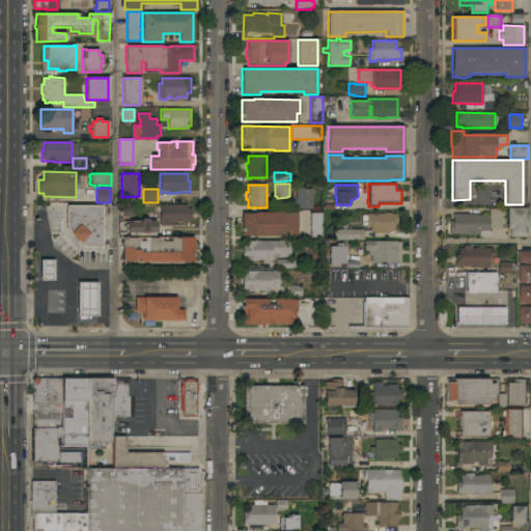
[(296,189),(313,189),(313,210),(294,210),(294,199),(296,199),(296,189)]
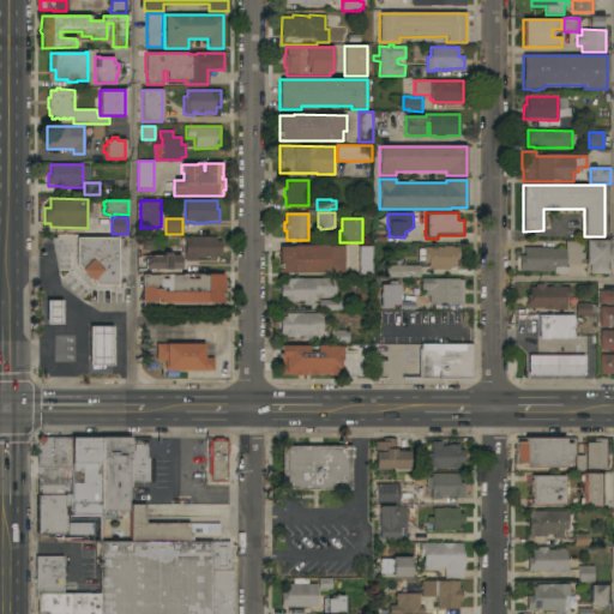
[(197,262),(185,260),(185,236),(216,236),(216,241),(222,241),(222,254),(217,254),(217,258),(197,258),(197,262)]
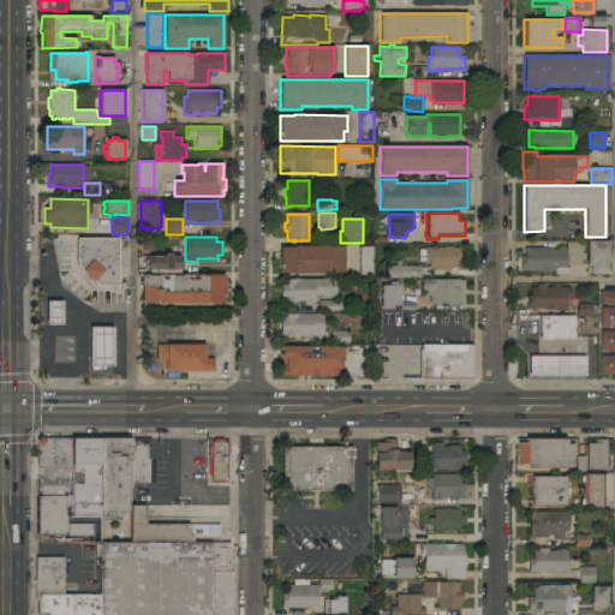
[(118,238),(118,286),(96,286),(77,266),(76,238),(118,238)]
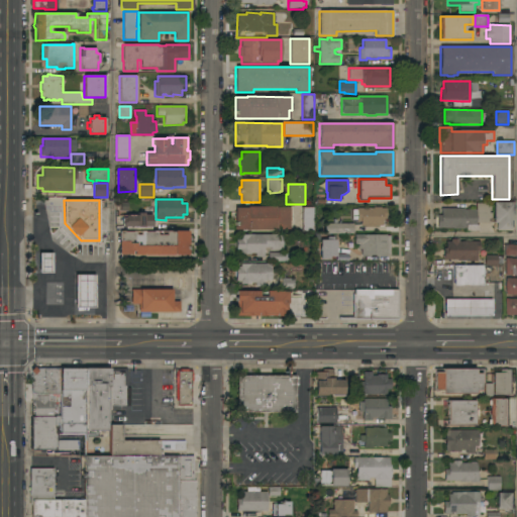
[(493,202),(513,202),(513,230),(496,230),(496,223),(493,223),(493,202)]
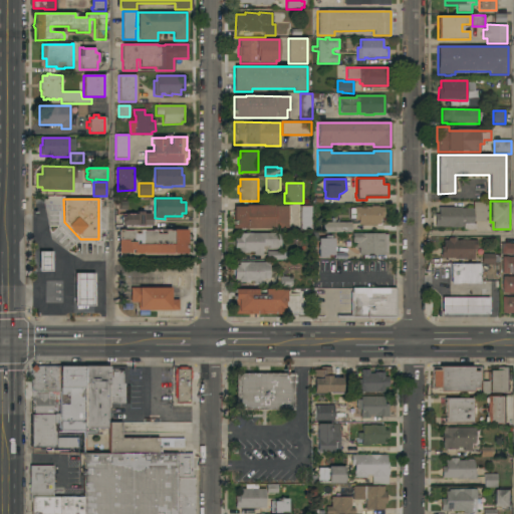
[(462,207),(462,209),(473,208),(473,202),(487,202),(487,212),(489,212),(489,222),(474,222),(474,224),(476,224),(476,230),(464,231),(464,227),(461,227),(451,228),(451,227),(435,227),(435,214),(439,214),(439,207),(462,207)]
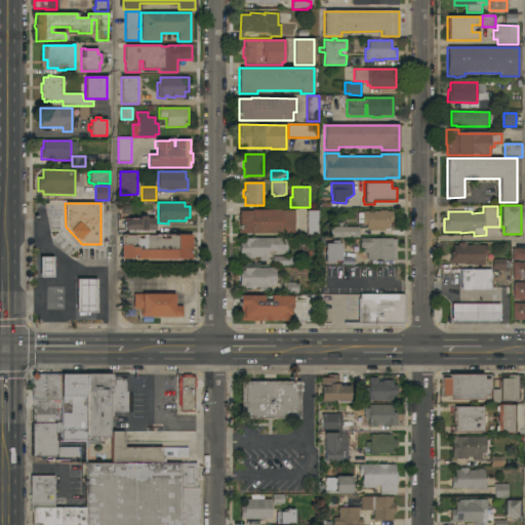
[(239,211),(251,211),(251,209),(280,210),(293,210),(293,211),(295,211),(295,225),(293,225),(293,233),(280,233),(280,234),(250,234),(239,234),(239,211)]
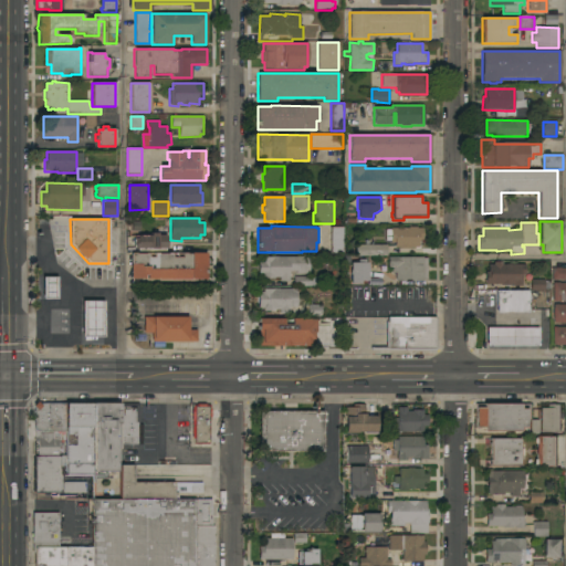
[(331,227),(343,227),(343,254),(331,254),(331,227)]
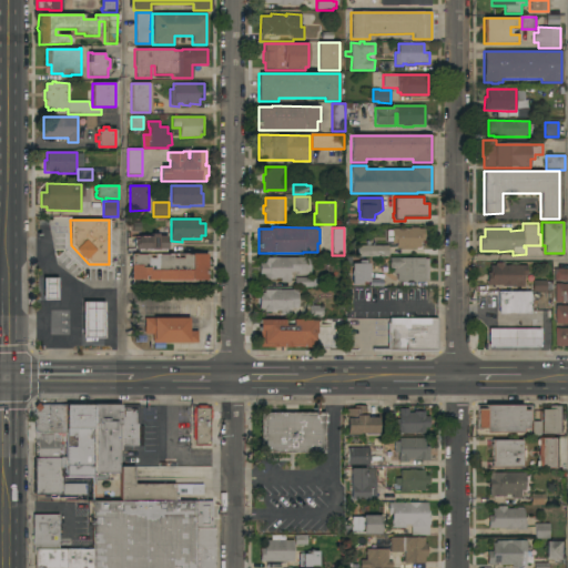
[(387,229),(411,229),(411,227),(418,227),(418,229),(425,229),(425,241),(421,241),(421,249),(413,249),(413,250),(402,250),(402,249),(396,249),(396,244),(392,244),(392,242),(387,242),(387,229)]
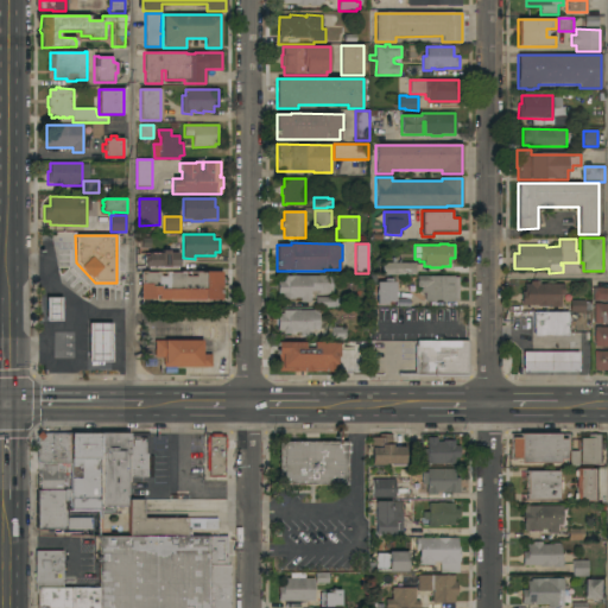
[(149,270),(149,266),(145,266),(144,253),(162,253),(162,251),(170,249),(170,253),(178,253),(178,257),(179,257),(182,261),(182,266),(178,266),(178,268),(149,270)]
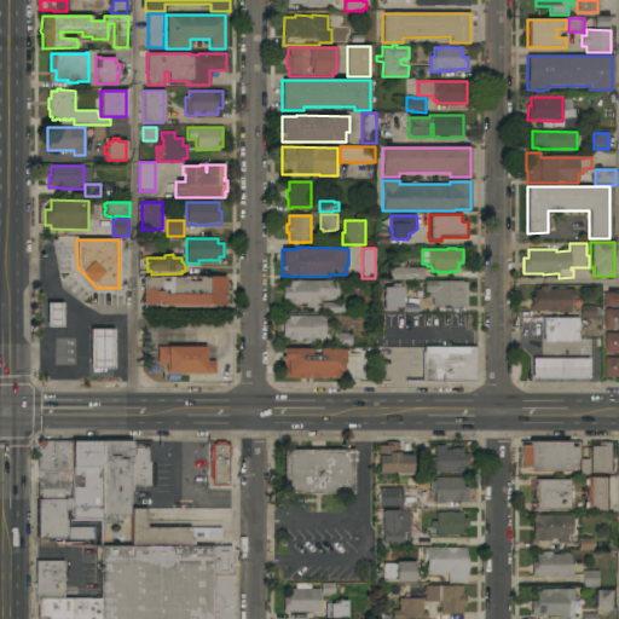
[(388,281),(388,268),(399,268),(399,262),(409,262),(409,268),(423,267),(423,281),(388,281)]
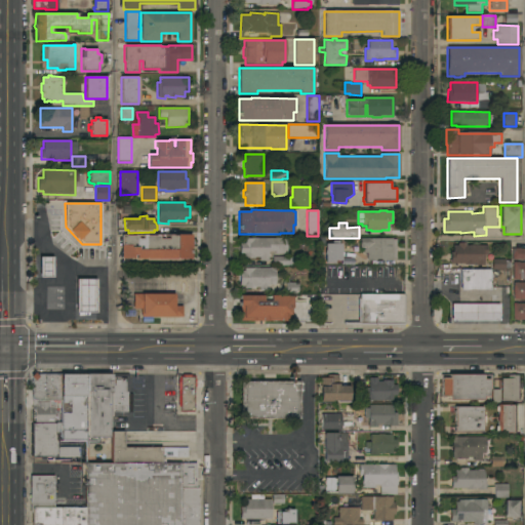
[(192,259),(176,258),(176,259),(136,259),(136,255),(134,255),(134,258),(121,258),(121,245),(122,245),(122,234),(126,235),(134,235),(134,234),(147,234),(147,235),(155,235),(155,234),(192,235),(192,259)]
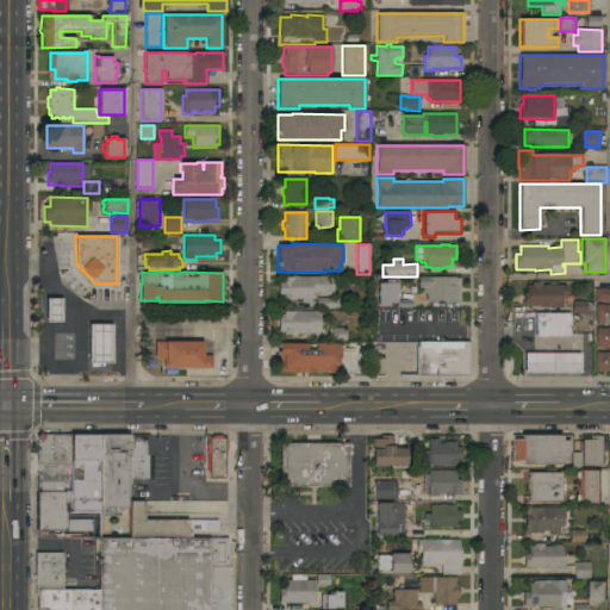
[(334,296),(319,296),(319,292),(312,292),(312,303),(302,303),(302,299),(296,299),(296,300),(279,300),(279,282),(284,282),(284,277),(334,277),(334,296)]
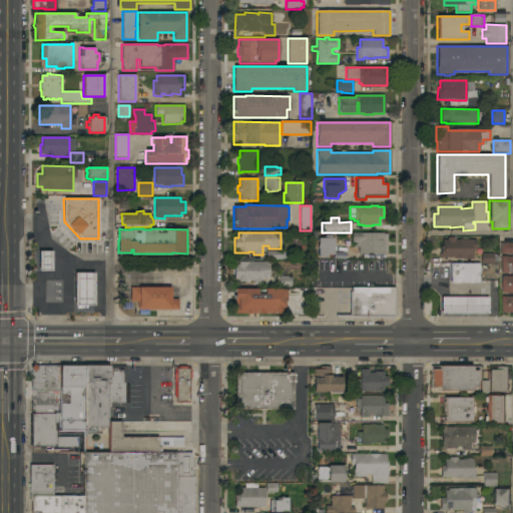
[(384,233),(388,233),(387,253),(384,253),(384,254),(373,254),(373,252),(368,252),(368,254),(359,254),(359,247),(356,247),(356,242),(352,242),(352,232),(384,233)]
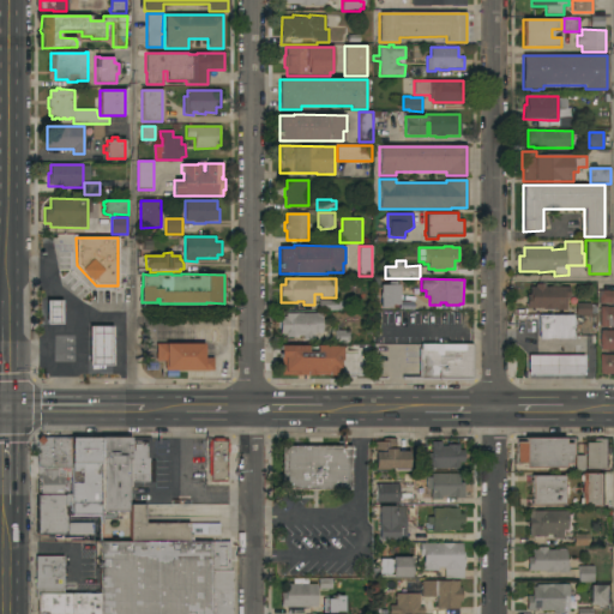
[(399,305),(392,305),(392,308),(380,307),(380,298),(379,298),(379,293),(380,293),(380,284),(389,284),(389,282),(396,282),(396,286),(399,286),(399,305)]
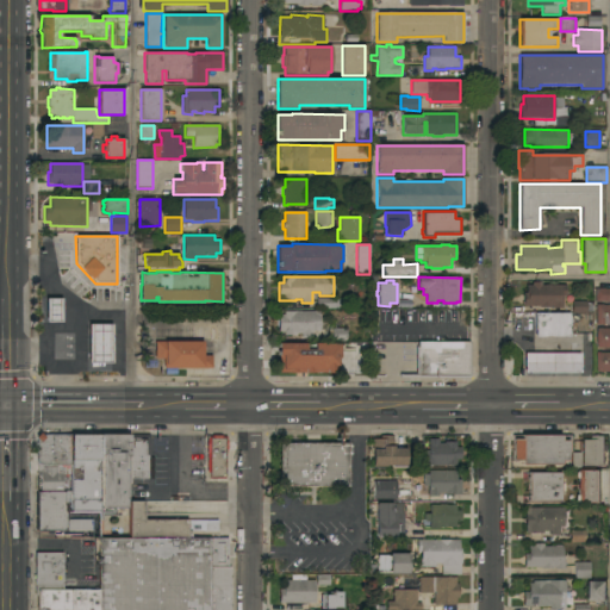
[(566,285),(566,297),(562,297),(562,309),(552,309),(552,306),(551,306),(551,307),(539,307),(539,306),(523,306),(523,293),(526,293),(527,285),(531,285),(531,282),(541,282),(541,285),(566,285)]
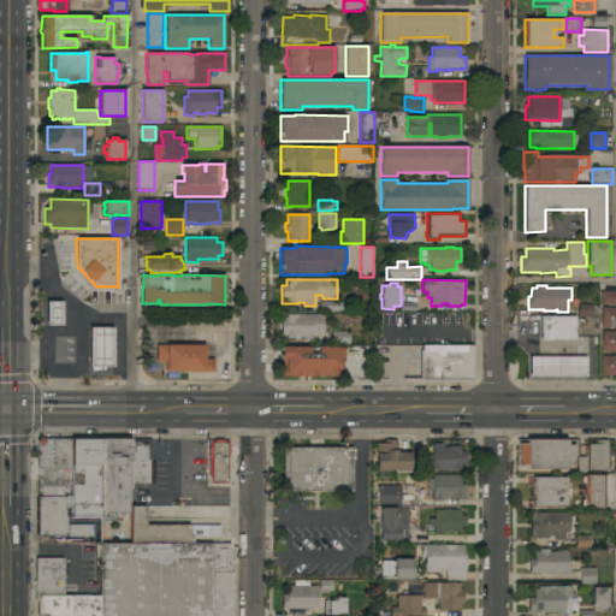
[(615,306),(600,306),(600,291),(615,291),(615,306)]
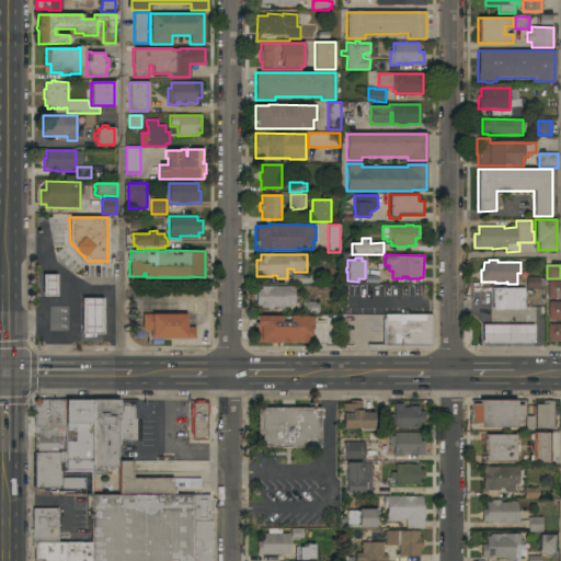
[(315,275),(315,284),(292,284),(292,274),(315,275)]
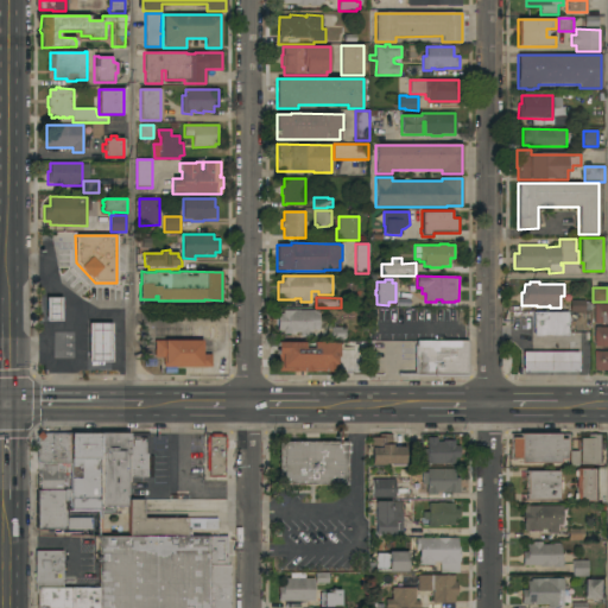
[(45,298),(61,298),(61,322),(45,322),(45,298)]
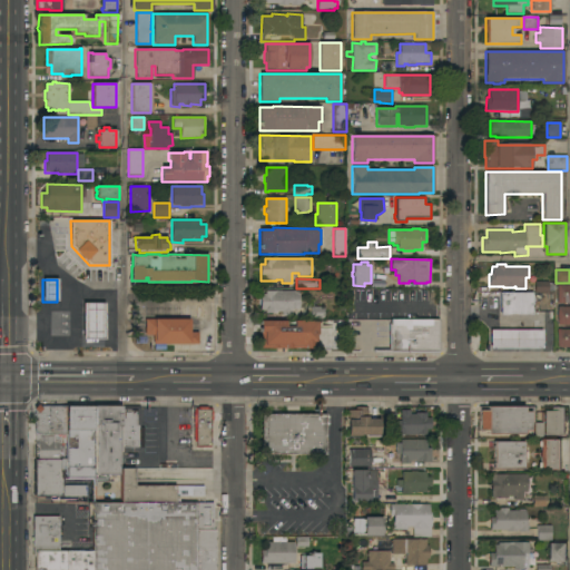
[(549,282),(549,283),(554,283),(554,292),(549,292),(549,293),(534,293),(534,282),(549,282)]
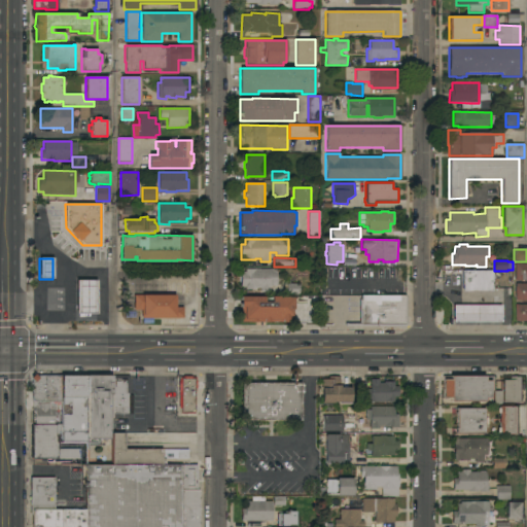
[(526,280),(515,280),(515,262),(526,262),(526,280)]
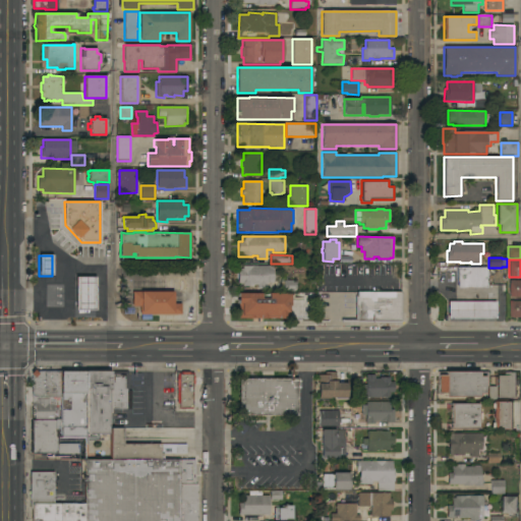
[(238,269),(242,269),(242,266),(274,266),(274,271),(281,271),(288,281),(297,281),(297,292),(284,292),(284,281),(274,281),(274,283),(267,283),(267,289),(257,289),(257,285),(253,285),(252,286),(242,286),(242,284),(238,284),(238,269)]
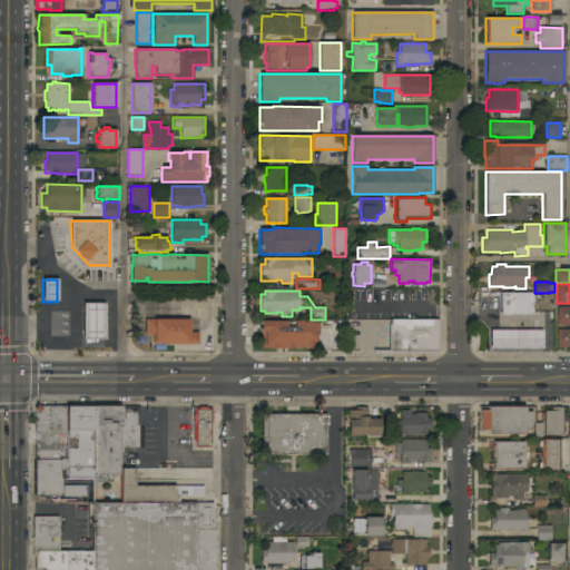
[(532,293),(538,293),(538,307),(532,307),(532,315),(500,315),(500,293),(532,293)]
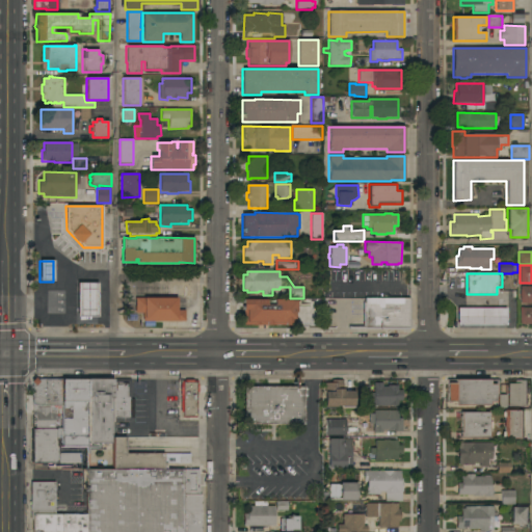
[(78,283),(97,283),(98,317),(77,317),(78,283)]
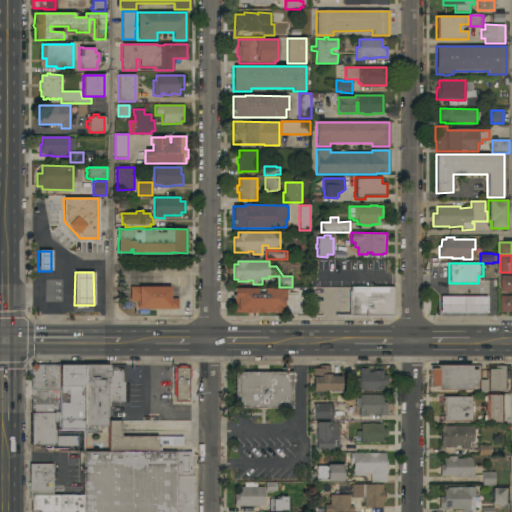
[(511,292),(501,292),(501,275),(511,275),(511,292)]
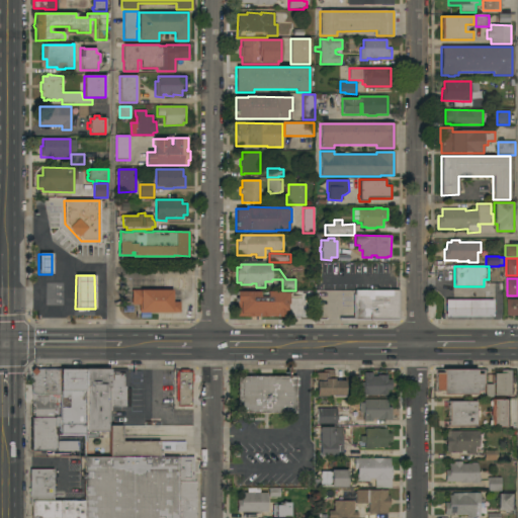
[(139,313),(139,306),(132,305),(132,289),(172,290),(172,301),(180,303),(180,313),(139,313)]
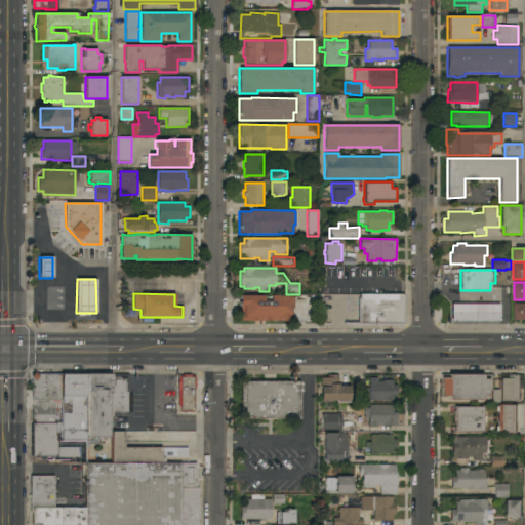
[(405,294),(404,325),(344,325),(344,322),(358,322),(359,298),(360,298),(360,294),(405,294)]
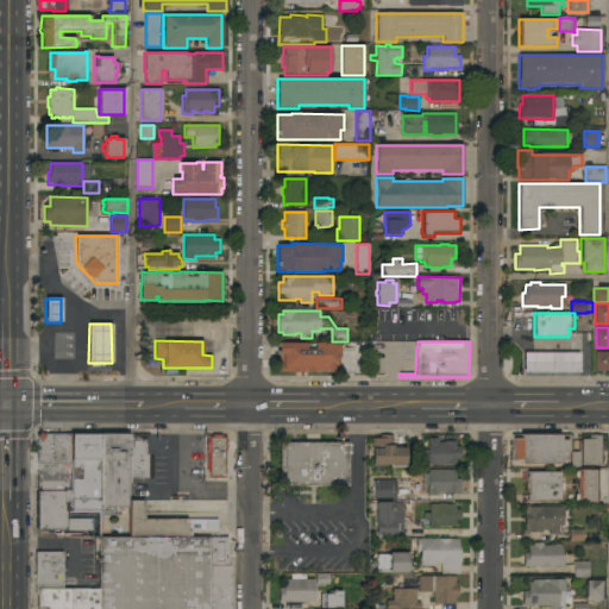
[(339,343),(339,372),(278,372),(278,343),(339,343)]
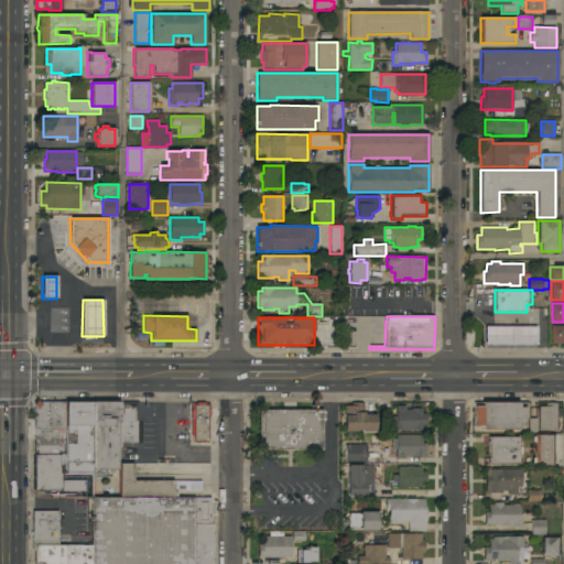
[(563,344),(551,344),(551,326),(563,326),(563,344)]
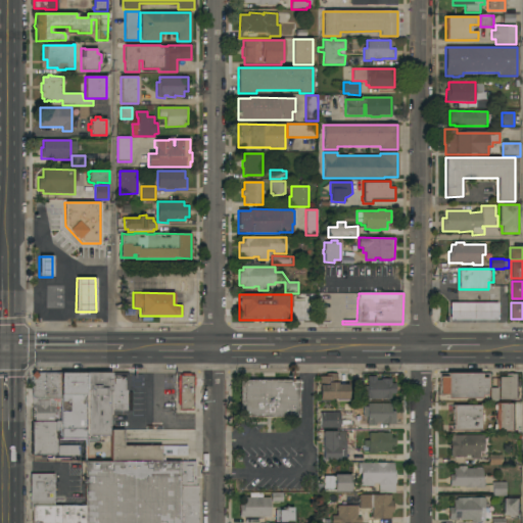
[(497,303),(497,319),(449,319),(449,303),(497,303)]
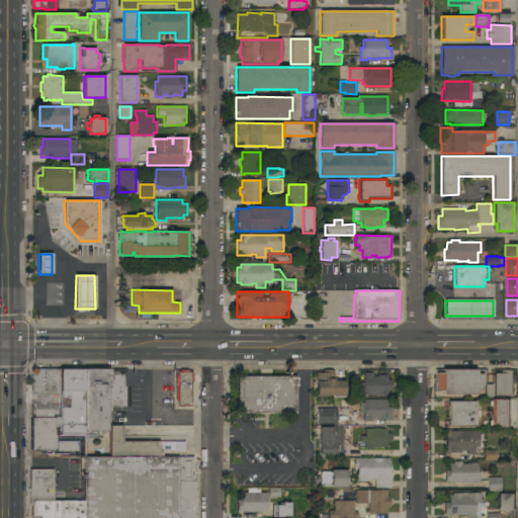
[(61,394),(31,394),(29,394),(29,386),(31,386),(31,373),(30,371),(33,367),(35,369),(61,369),(61,394)]
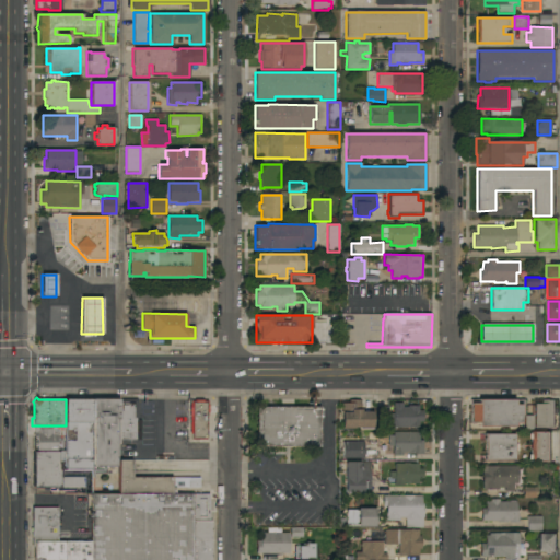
[(66,399),(93,399),(93,470),(66,470),(66,452),(66,426),(66,399)]
